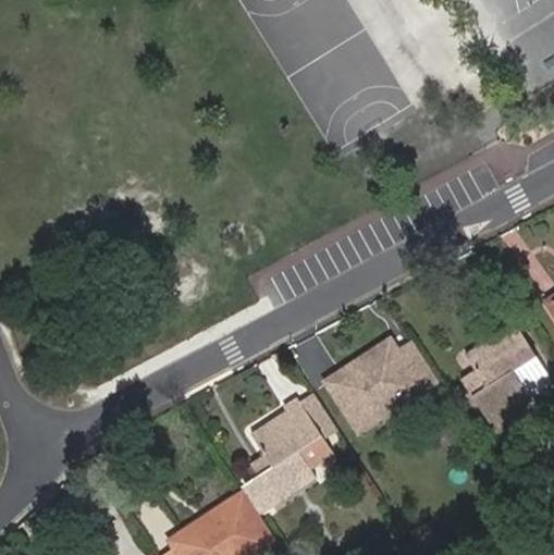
[(553,292),(543,300),(553,316),(553,292)]
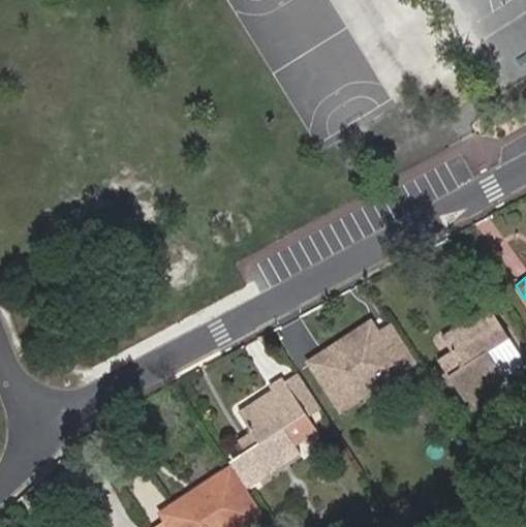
[(470,314),(441,333),(453,351),(461,365),(449,374),(470,408),(505,383),(501,375),(485,349),(506,334),(483,298),(466,308),(470,314)]
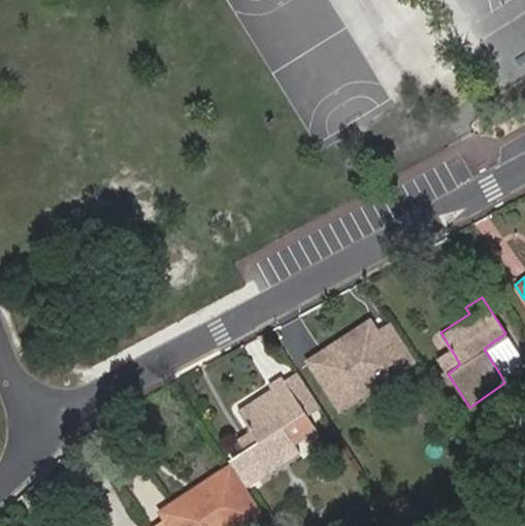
[(375,331),(368,319),(306,359),(337,406),(354,397),(351,392),(381,371),(384,376),(408,359),(390,329),(379,336),(375,331)]
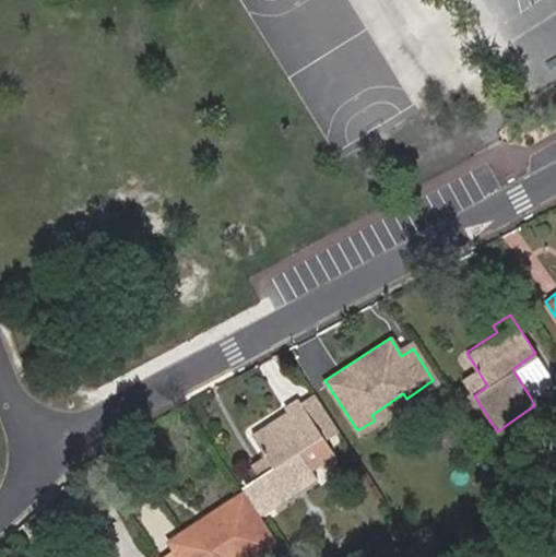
[(413,348),(410,343),(398,351),(401,356),(413,348)]
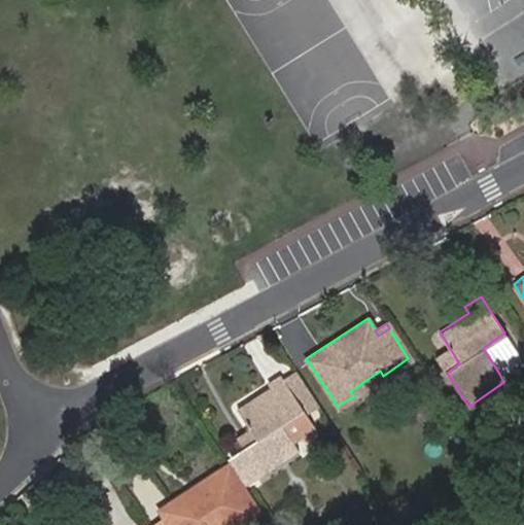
[(499,374),(521,358),(504,333),(483,348),(499,374)]
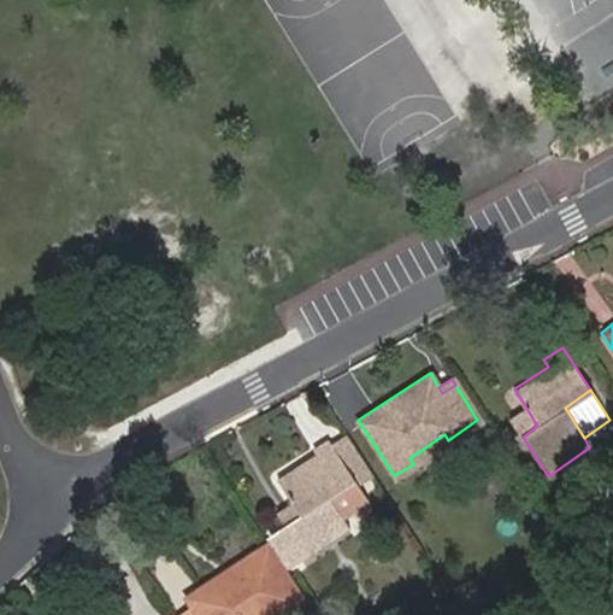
[(523,437),(537,426),(528,410),(512,420),(523,437)]
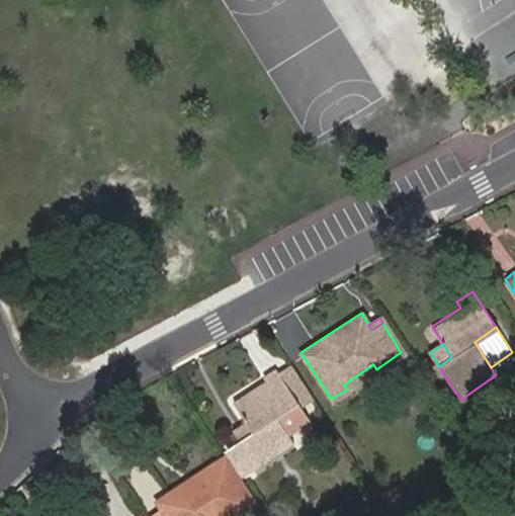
[(297,404),(310,395),(289,363),(277,372),(297,402),(297,404)]
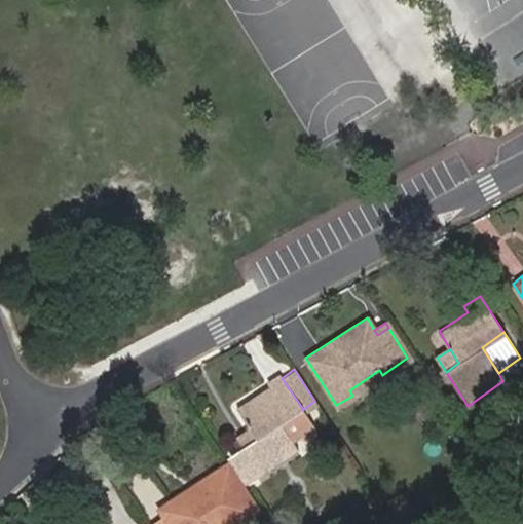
[(258,471),(295,445),(282,422),(302,408),(282,378),(281,376),(236,407),(251,431),(257,439),(241,449),(227,459),(246,486),(261,476),(258,471)]
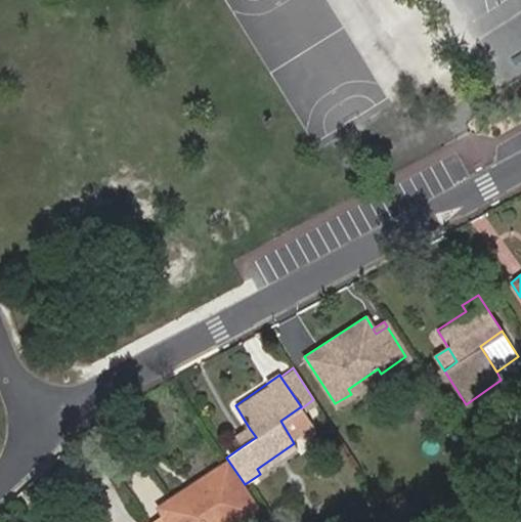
[(314,428),(301,408),(301,406),(280,421),(294,443),(314,428)]
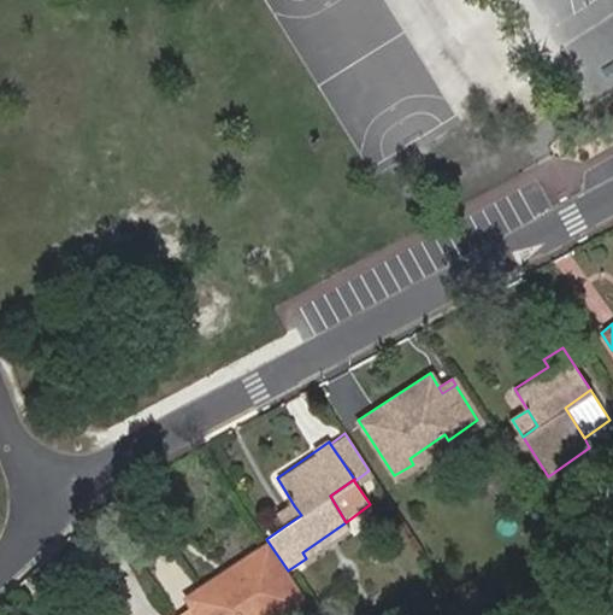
[(294,505),(277,516),(283,527),(301,515),(294,505)]
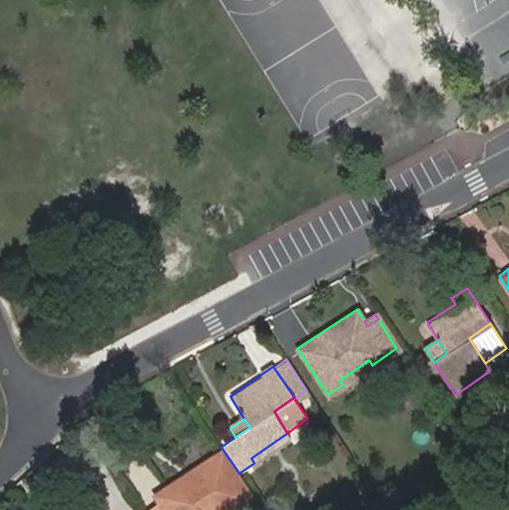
[(229,509),(249,497),(218,451),(152,494),(162,509),(229,509)]
